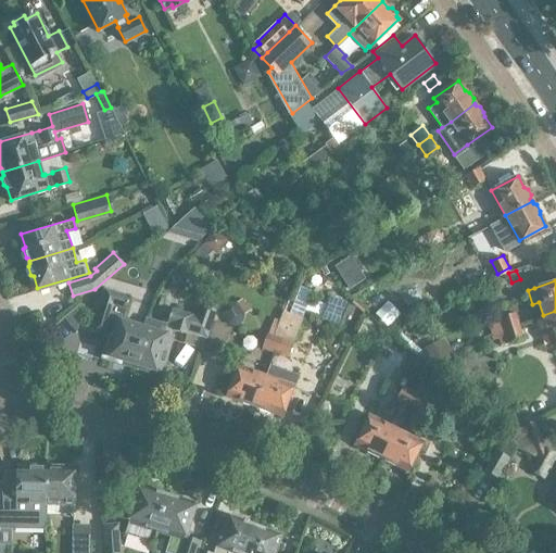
[(143,327),(142,326),(123,321),(130,294),(104,287),(91,330),(110,336),(104,353),(117,356),(118,362),(126,364),(129,361),(131,364),(143,327)]
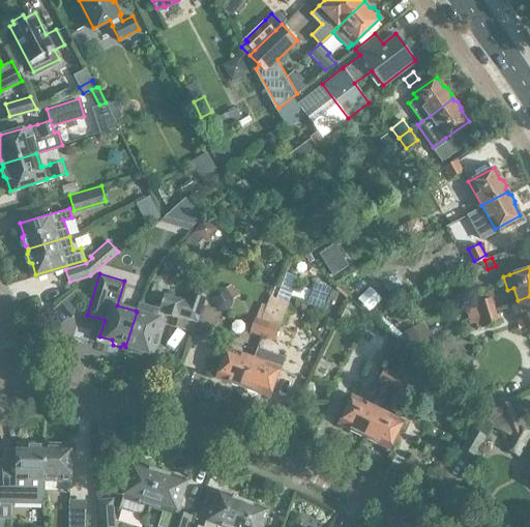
[(197,319),(206,289),(192,284),(182,315),(197,319)]
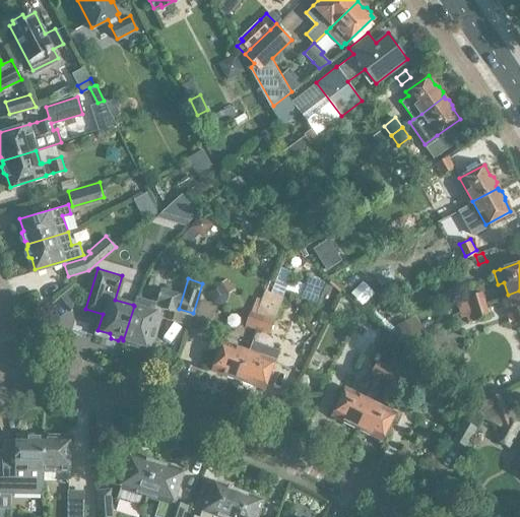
[(208,285),(207,292),(213,301),(220,302),(225,298),(226,292),(220,282),(214,281),(208,285)]
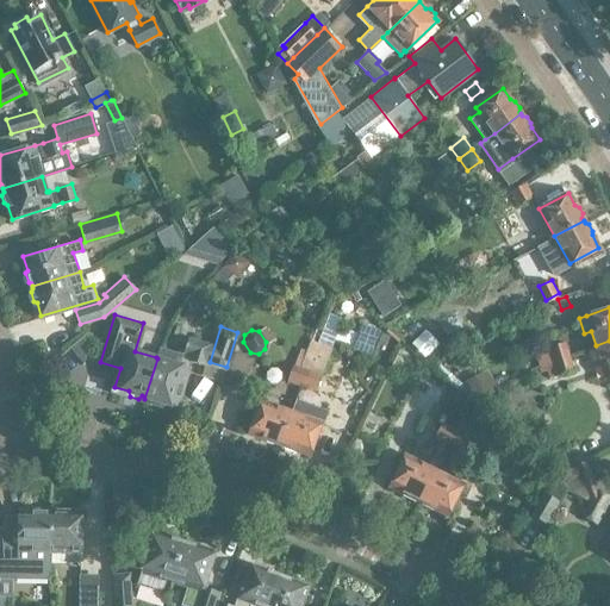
[(87,332),(69,347),(83,363),(92,333),(87,332)]
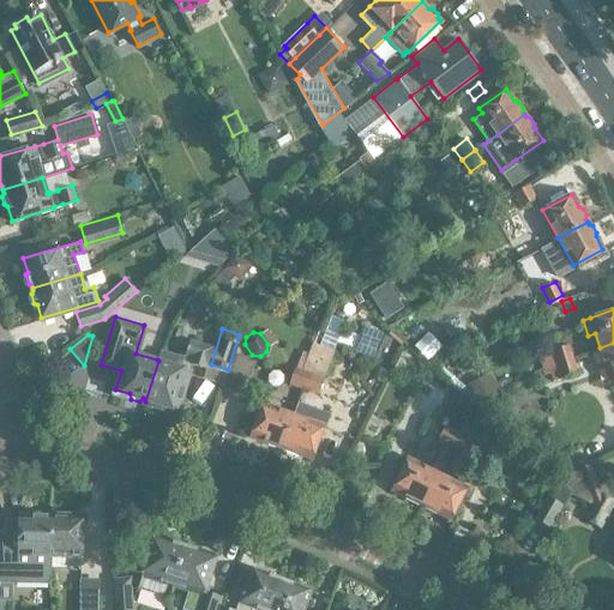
[(145,402),(149,400),(150,405),(160,408),(163,404),(178,409),(190,369),(188,369),(191,363),(206,367),(212,345),(190,338),(181,367),(175,366),(179,354),(161,349),(157,360),(158,361),(145,402)]
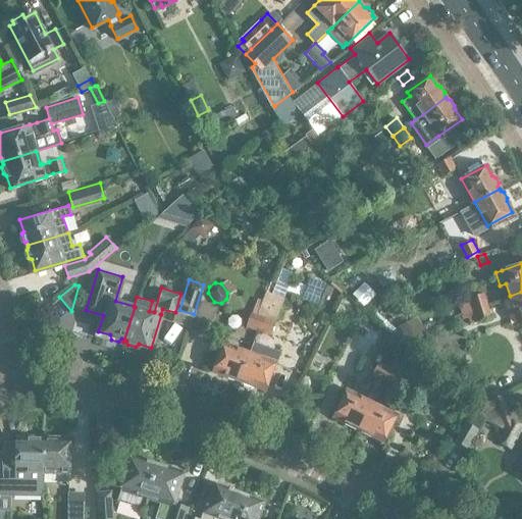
[(262,316),(271,293),(260,289),(251,312),(262,316)]
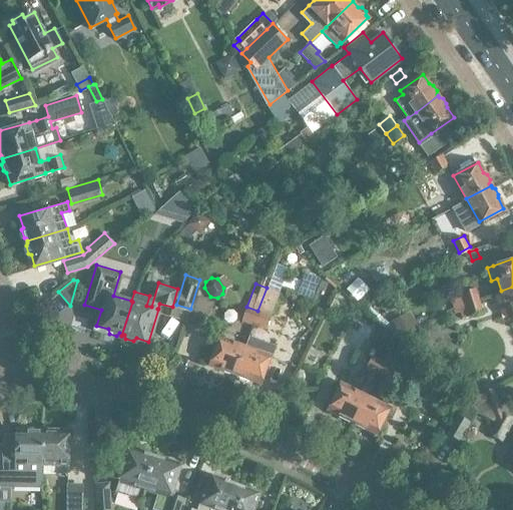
[(479,299),(475,287),(461,292),(465,303),(479,299)]
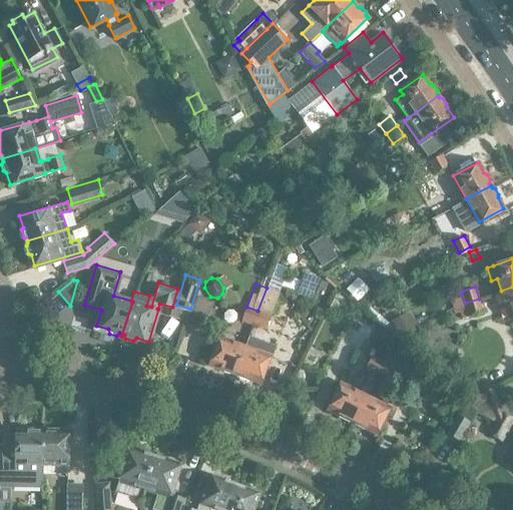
[(512,287),(501,291),(509,317),(512,315),(512,287)]
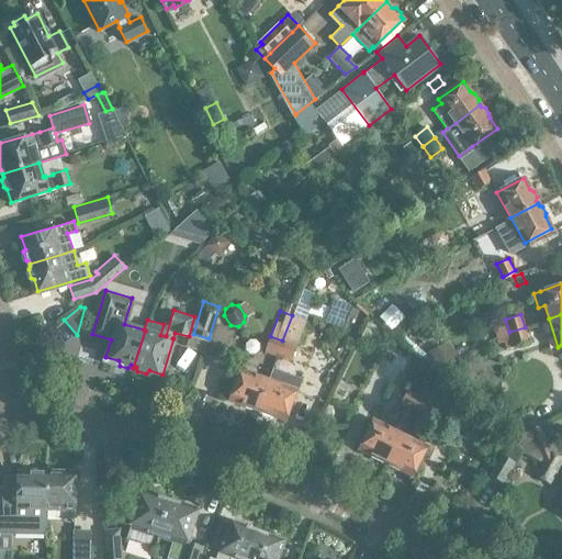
[(282,341),(295,345),(305,321),(292,315),(282,341)]
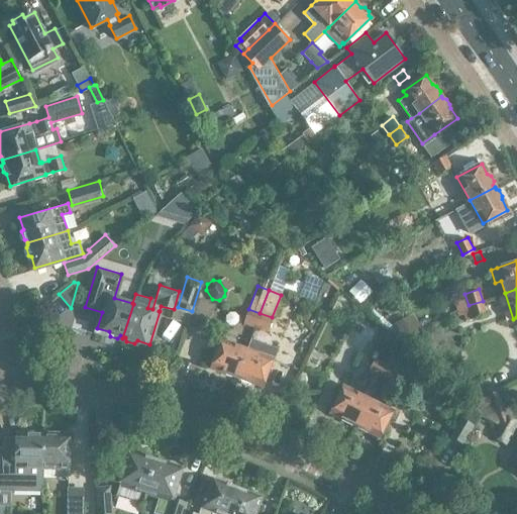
[(469,305),(473,316),(487,312),(483,301),(469,305)]
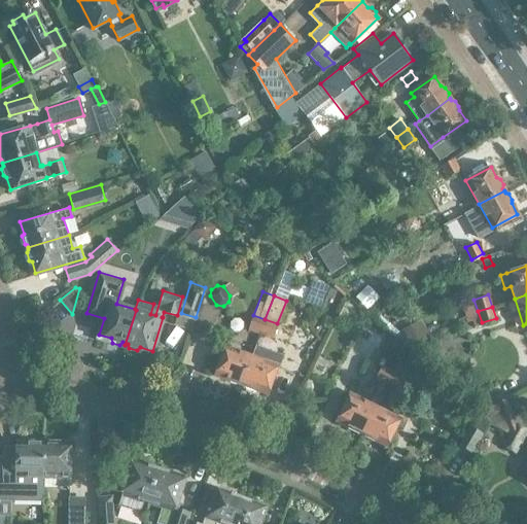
[(265,319),(253,315),(247,329),(259,334),(265,319)]
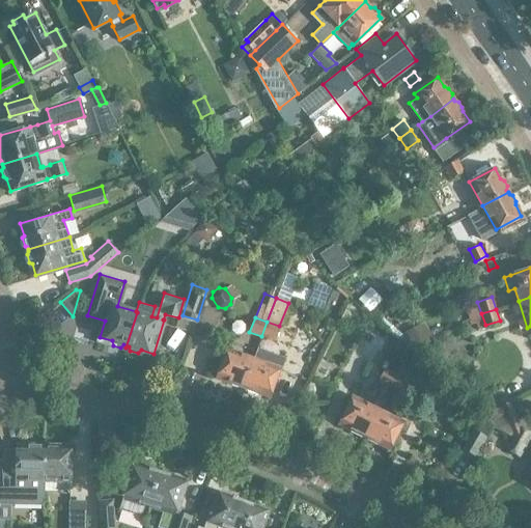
[(273,341),(279,326),(267,322),(261,336),(273,341)]
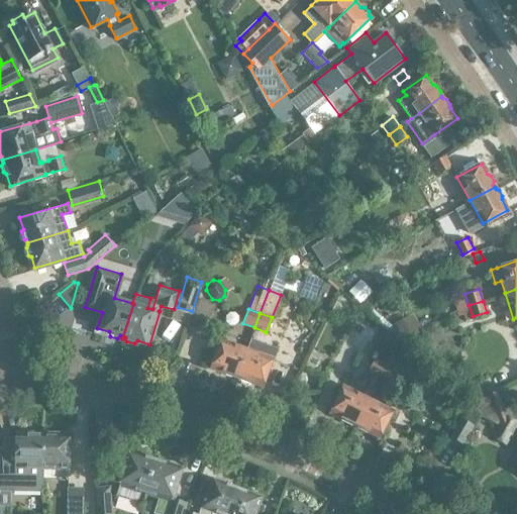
[(235,375),(237,375),(246,348),(233,344),(235,339),(223,334),(212,366),(223,370),(225,373),(231,376),(235,375)]
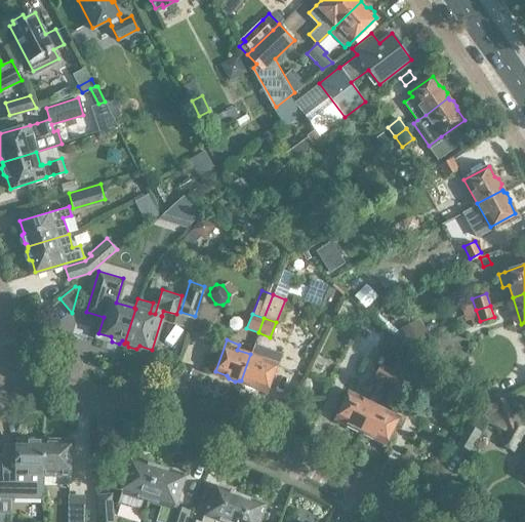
[(253,345),(250,354),(241,380),(243,382),(245,385),(251,387),(254,386),(266,390),(279,354),(253,345)]
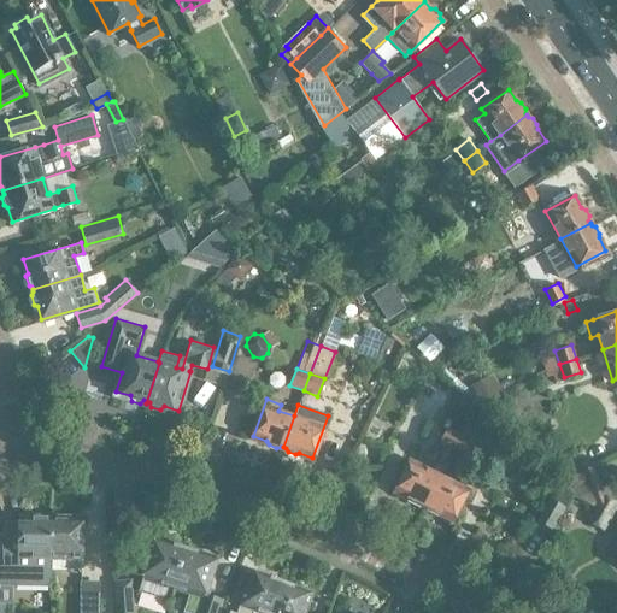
[(451,451),(464,458),(472,441),(486,448),(493,434),(468,422),(460,435),(451,451)]
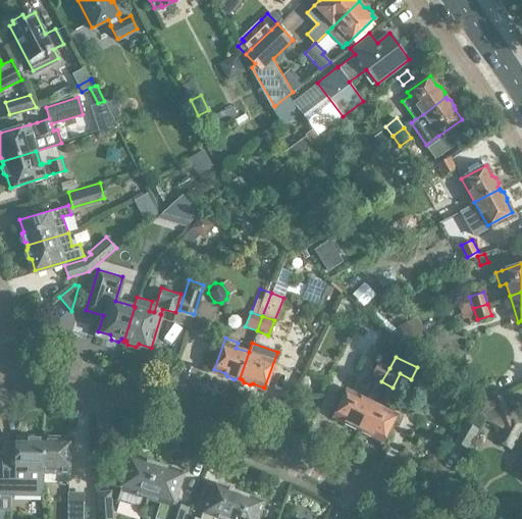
[(389,368),(377,362),(370,376),(381,381),(389,368)]
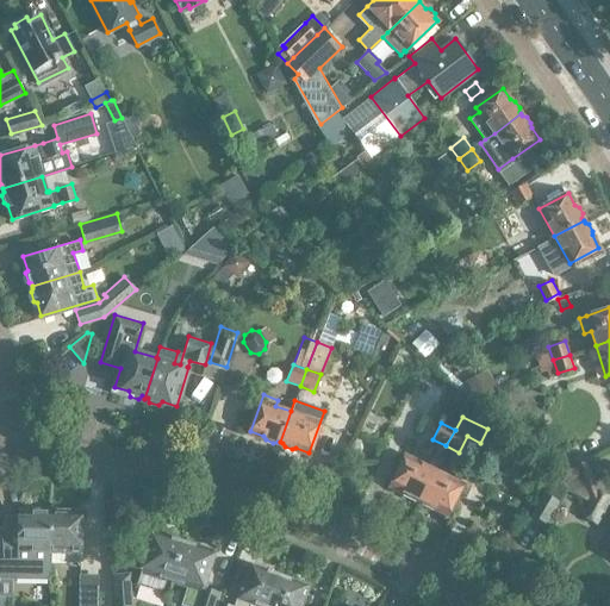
[(418,499),(434,469),(405,455),(391,485),(404,491),(405,495),(412,498),(417,498),(418,499)]
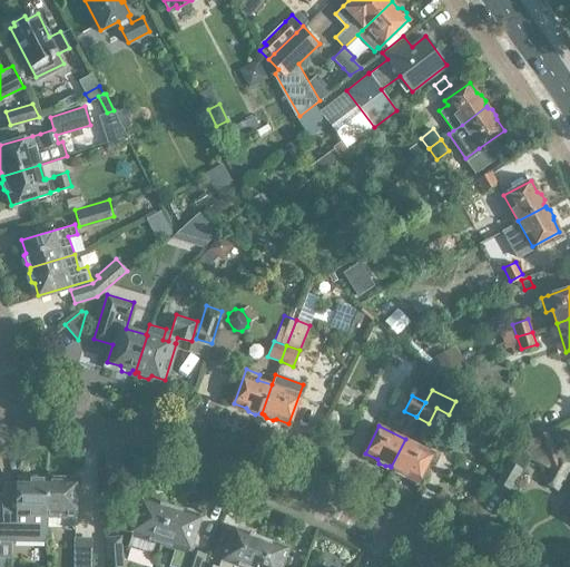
[(391,467),(393,468),(395,471),(402,475),(405,473),(418,480),(432,452),(405,439),(391,467)]
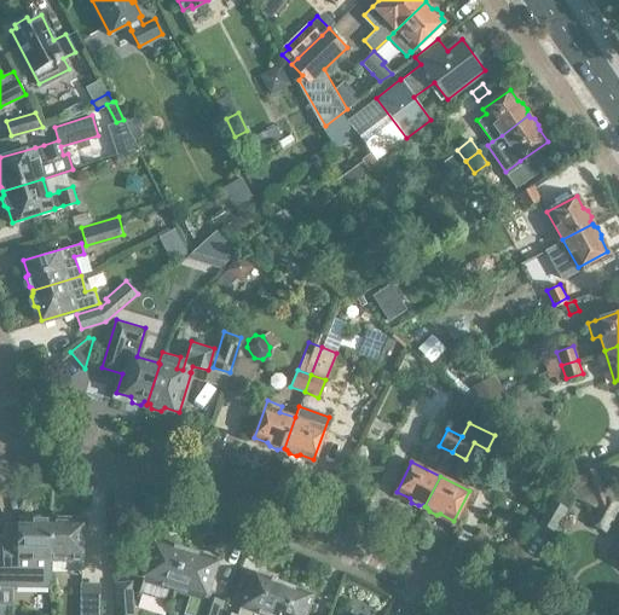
[(618,503),(605,494),(596,509),(612,517),(618,505),(618,503)]
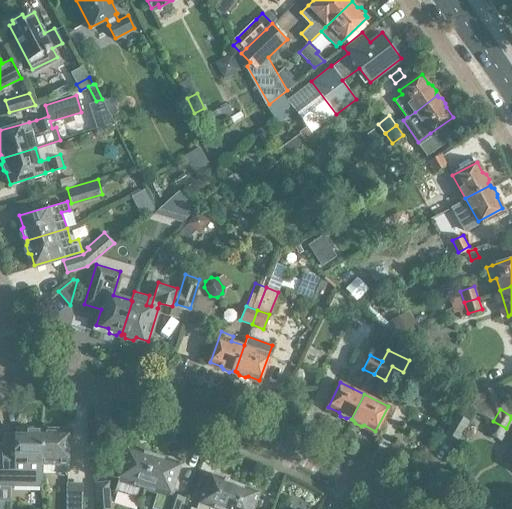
[(458,439),(469,420),(456,413),(445,432),(458,439)]
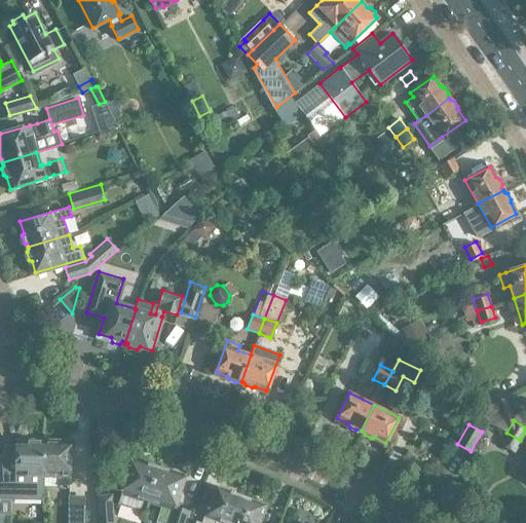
[(506,433),(501,443),(515,450),(520,440),(506,433)]
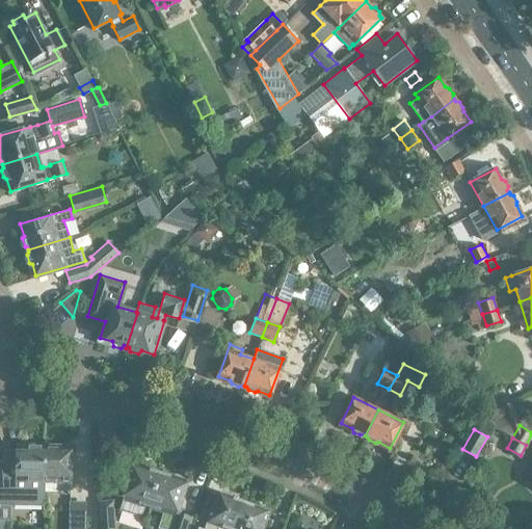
[(38,443),(30,443),(27,445),(17,445),(17,451),(7,450),(7,463),(0,463),(0,500),(43,502),(44,480),(45,446),(41,446),(38,443)]
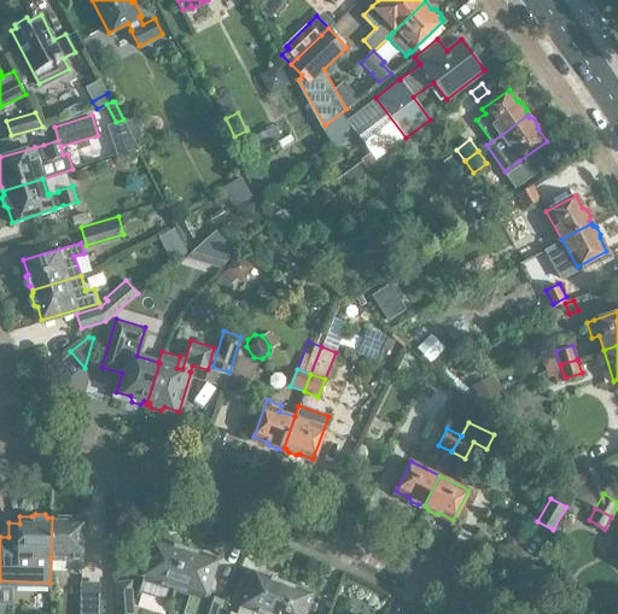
[(82,568),(82,518),(52,518),(51,557),(68,559),(68,568),(82,568)]
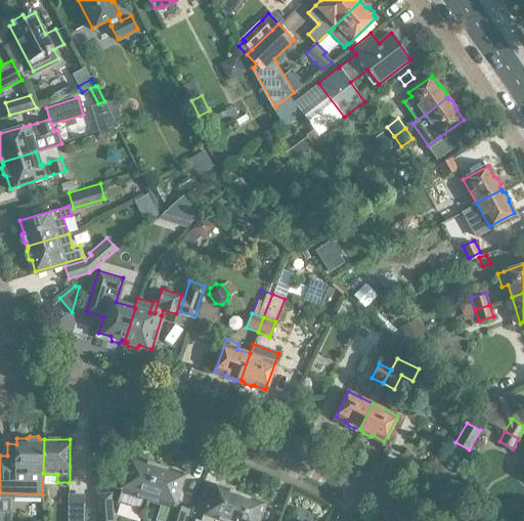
[(144,509),(147,500),(158,466),(156,465),(154,461),(145,459),(142,461),(131,457),(118,501),(144,509)]
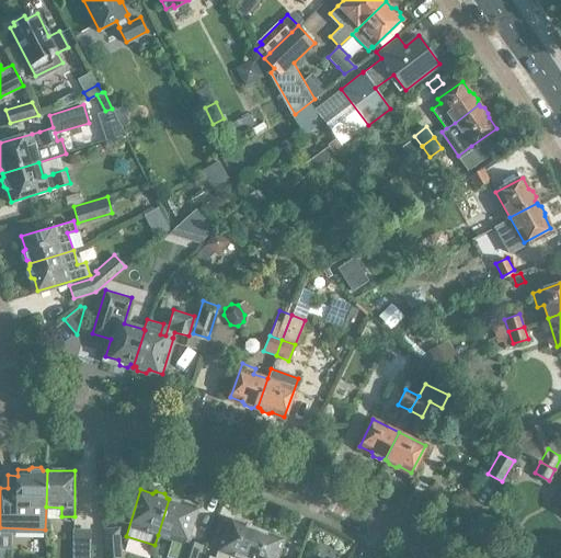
[(170,499),(169,499),(158,535),(172,539),(168,556),(174,557),(198,557),(202,546),(186,541),(197,508),(185,503),(183,500),(174,497),(170,499)]
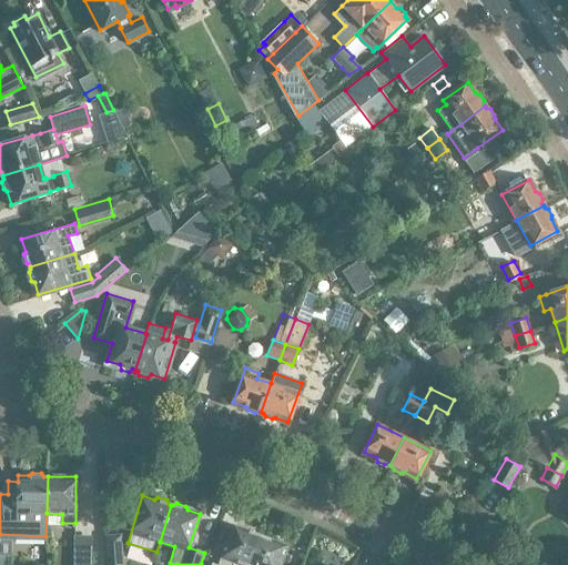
[(217,564),(204,561),(203,564),(230,564),(232,562),(241,564),(247,564),(260,535),(257,535),(257,532),(247,528),(245,531),(234,526),(222,555),(217,564)]
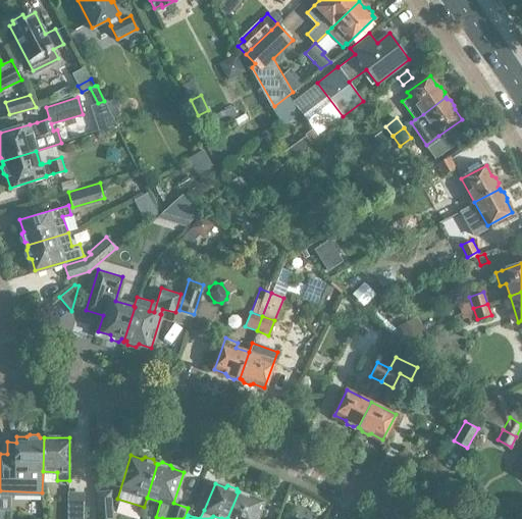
[(112,518),(110,490),(96,491),(97,518),(112,518)]
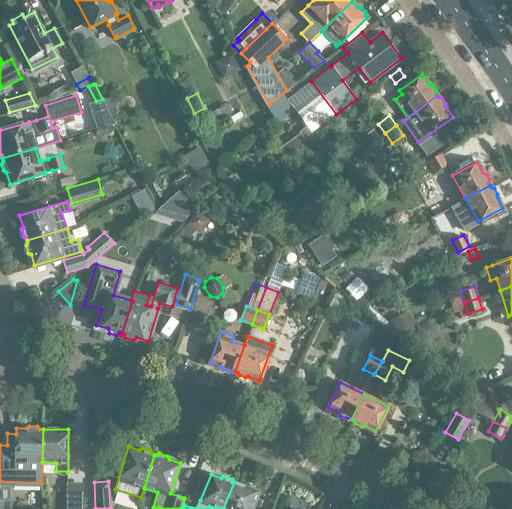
[(234,482),(223,508),(251,508),(258,492),(247,488),(247,485),(238,482),(236,483),(234,482)]
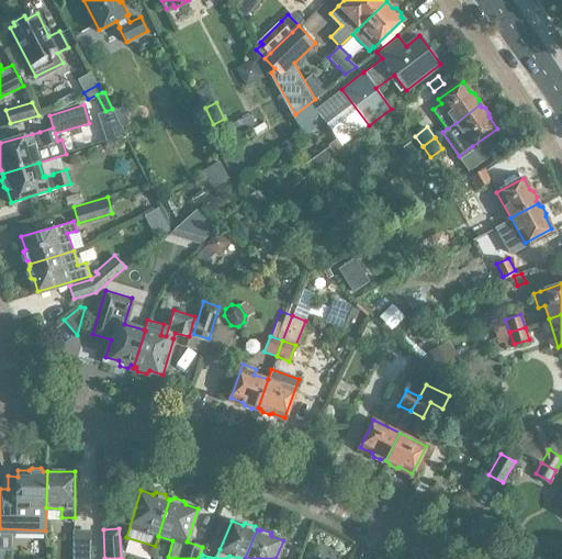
[(72,530),(71,558),(89,558),(90,530),(72,530)]
